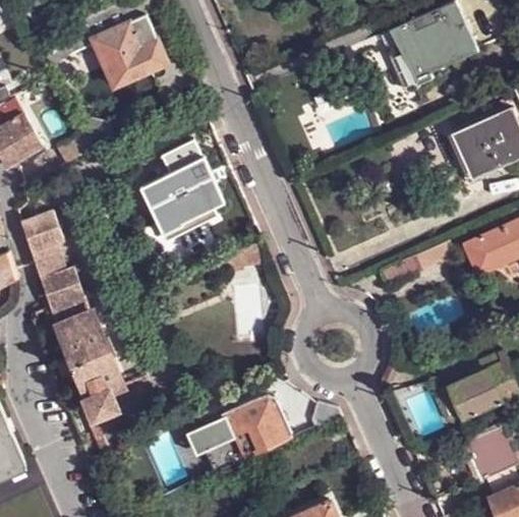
[(146,16),(160,10),(155,0),(126,0),(26,43),(37,59),(40,58),(42,58),(44,59),(47,63),(51,69),(70,54),(93,44),(113,88),(162,66),(163,68),(163,71),(162,73),(162,75),(160,77),(159,77),(155,80),(164,101),(192,83),(180,56),(166,62),(157,41),(152,30),(146,16)]
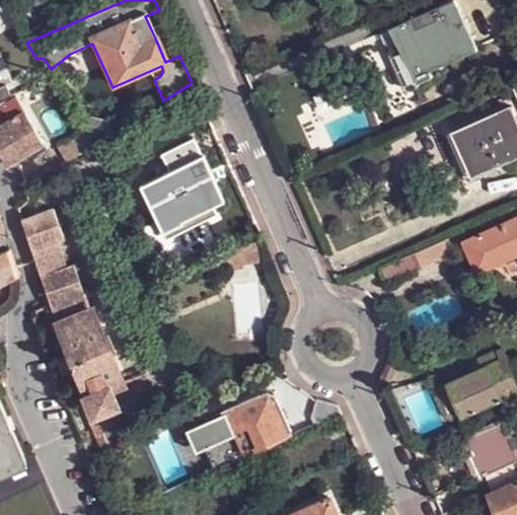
[(411,33),(427,71),(475,51),(453,2),(437,9),(441,19),(411,33)]
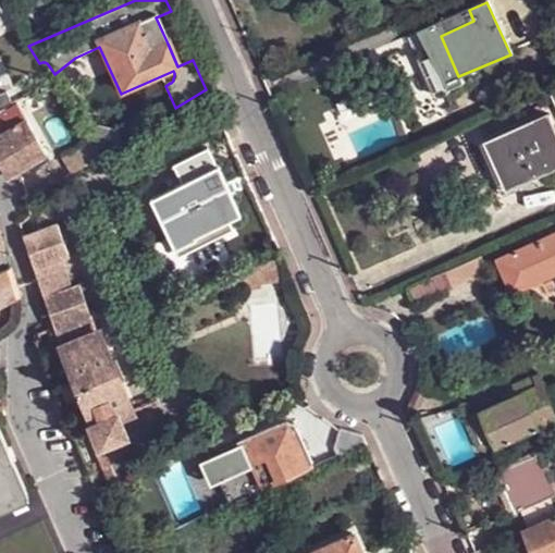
[(469,10),(435,24),(441,36),(473,21),(469,10)]
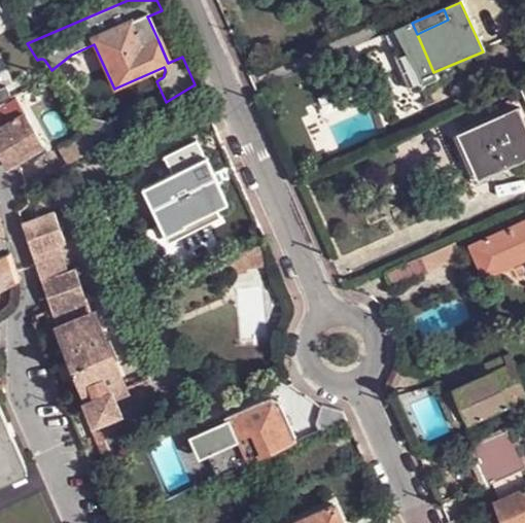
[(422,76),(433,72),(417,34),(412,23),(400,28),(422,76)]
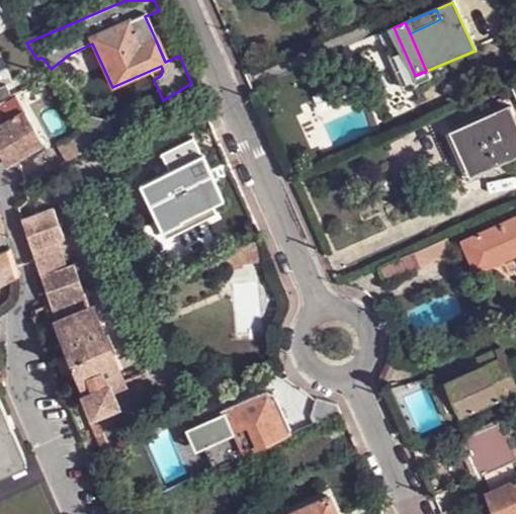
[(170,34),(164,23),(151,29),(156,40),(170,34)]
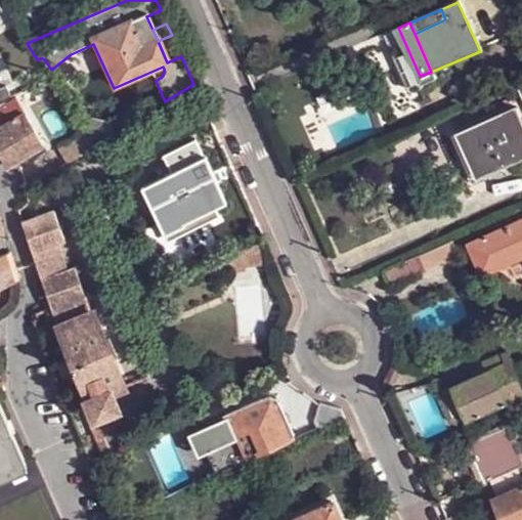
[(41,106),(32,87),(13,99),(24,116),(41,106)]
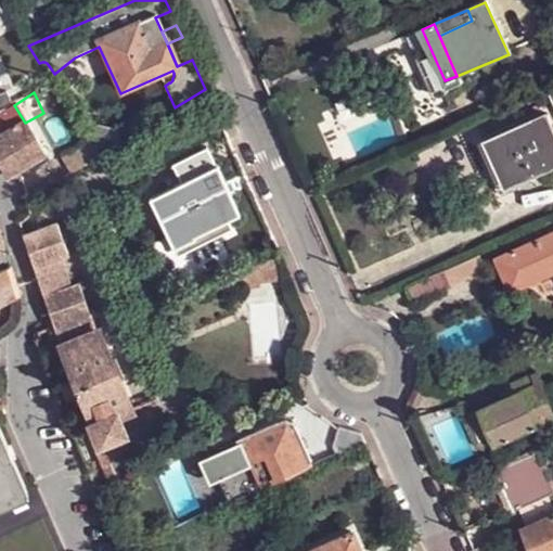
[(4,94),(0,95),(0,114),(11,107),(4,94)]
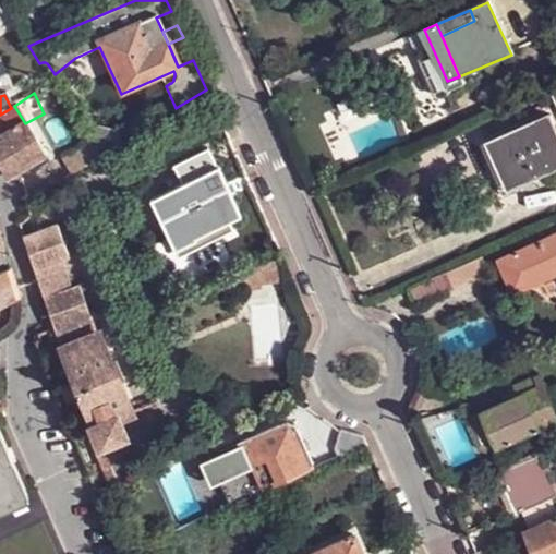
[(25,123),(14,106),(9,109),(0,115),(0,128),(4,135),(25,123)]
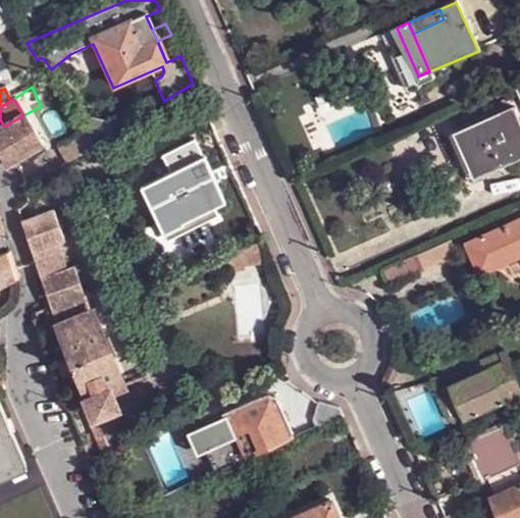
[(519,157),(519,125),(512,108),(454,134),(464,157),(469,155),(478,176),(519,157)]
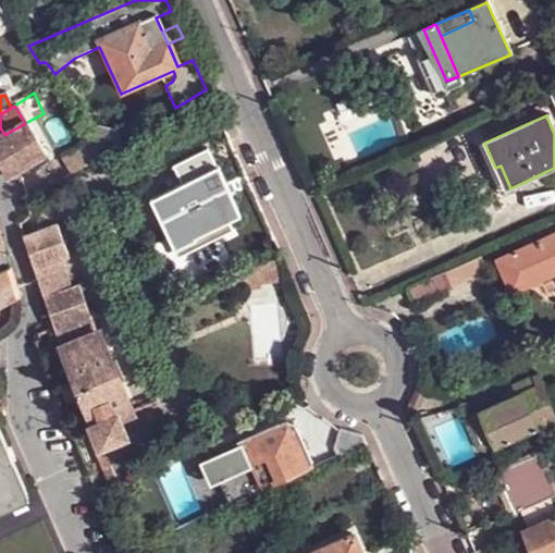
[(44,157),(25,123),(4,135),(0,137),(0,172),(4,181),(44,157)]
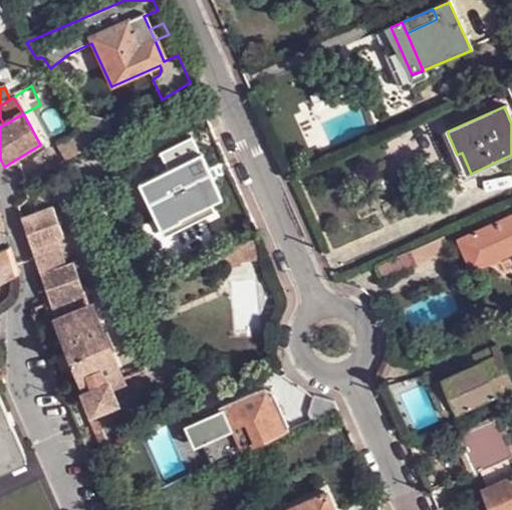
[(68,160),(88,147),(80,134),(61,146),(68,160)]
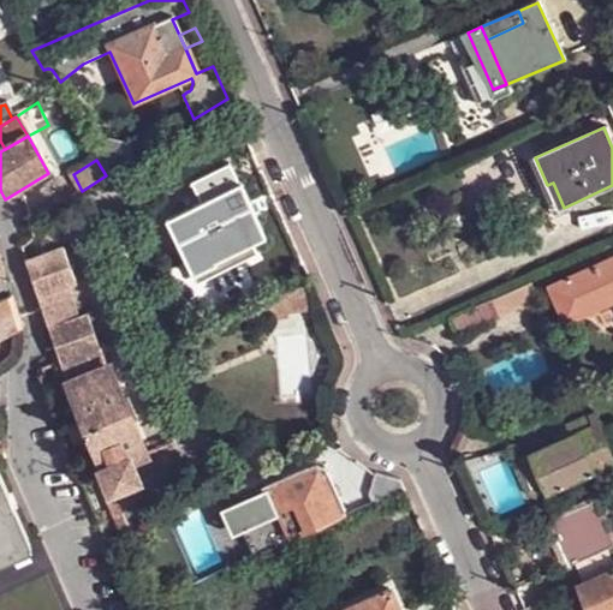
[(238,214),(247,210),(249,209),(238,186),(236,186),(227,166),(186,183),(194,198),(203,195),(206,199),(162,220),(188,275),(213,264),(210,262),(251,245),(247,234),(238,214)]
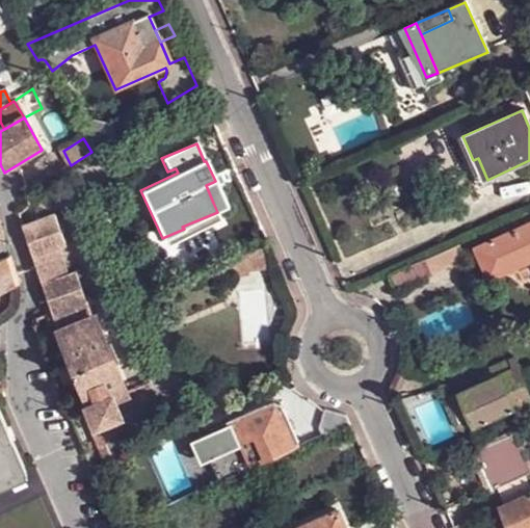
[(220,200),(213,182),(206,185),(213,203),(220,200)]
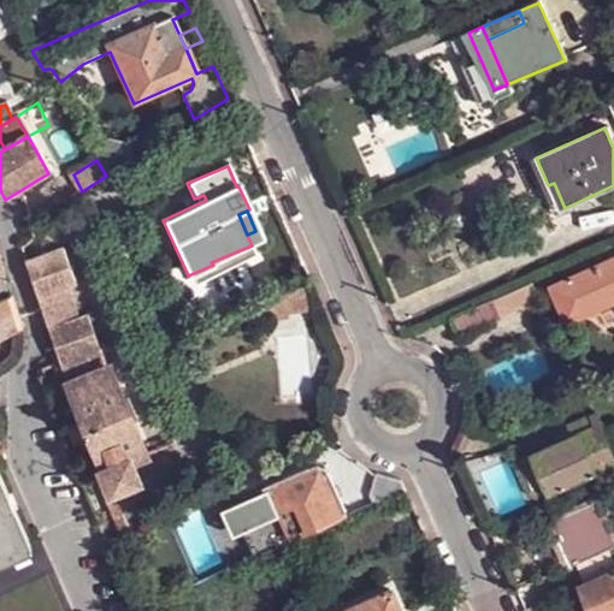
[(613,247),(594,256),(598,267),(613,259),(613,247)]
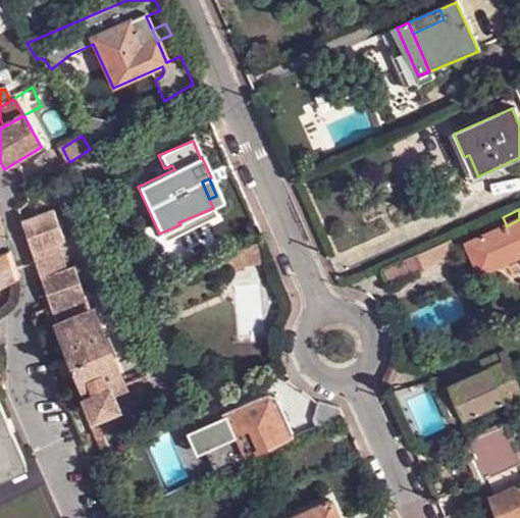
[(20,225),(51,309),(57,327),(91,313),(74,270),(65,274),(54,246),(63,242),(52,213),(20,225)]
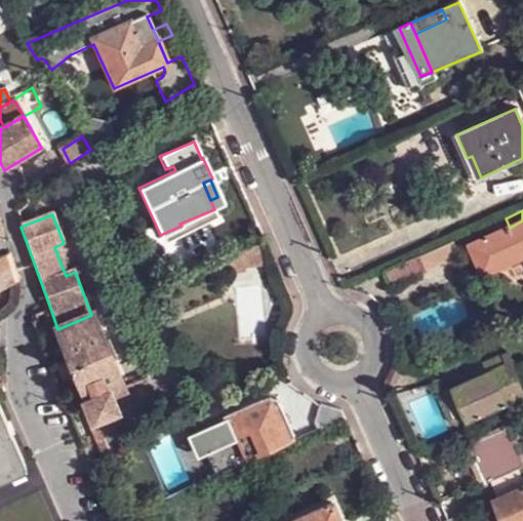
[(522,221),(510,228),(471,245),(485,278),(522,259),(522,221)]
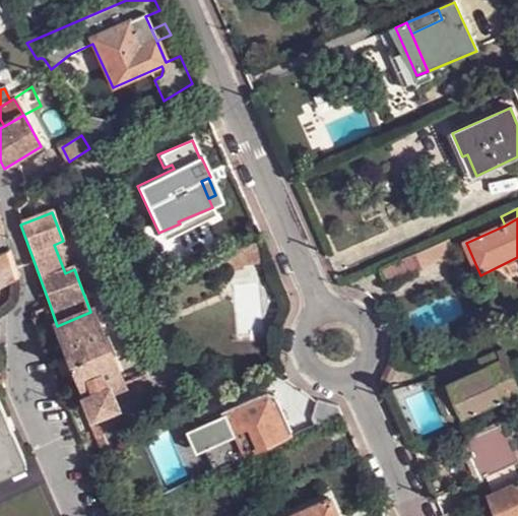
[(0,254),(9,251),(0,223),(0,254)]
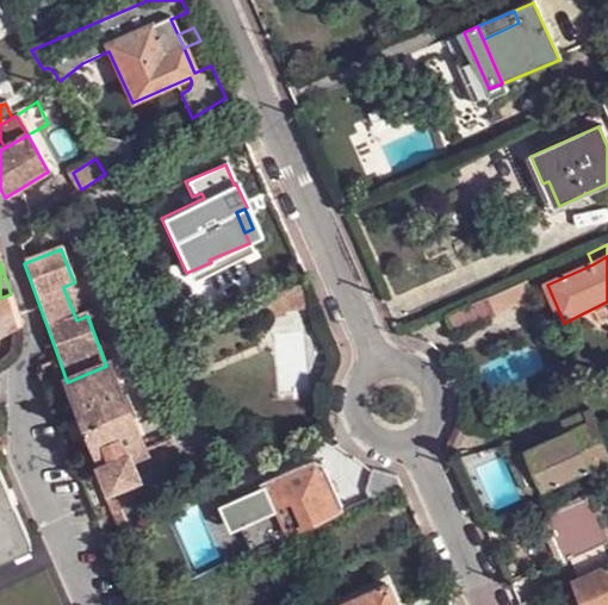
[(489,299),(496,318),(532,301),(523,281),(489,299)]
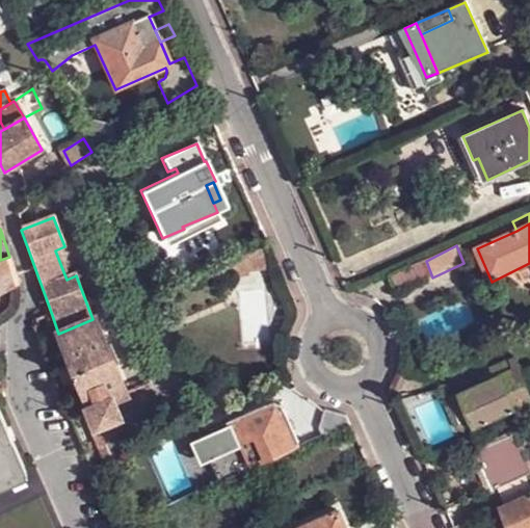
[(0,292),(19,285),(9,257),(0,260),(0,292)]
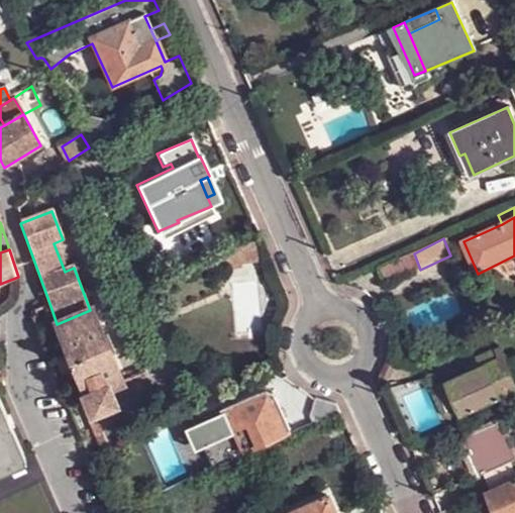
[(414,253),(379,269),(386,285),(420,270),(414,253)]
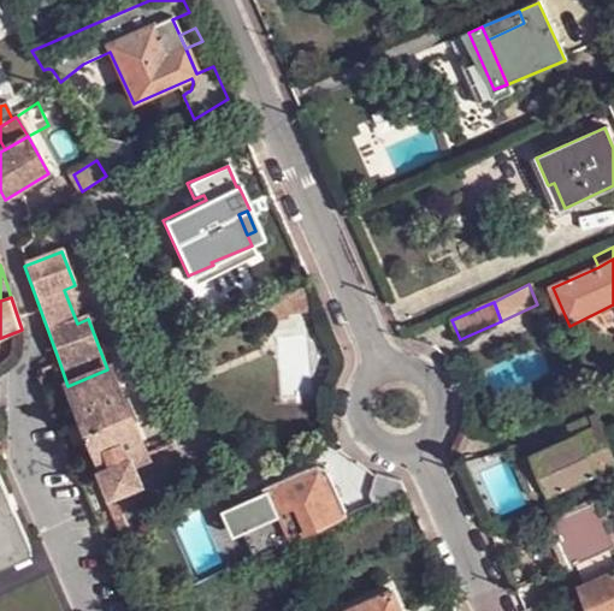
[(277,338),(281,395),(323,391),(319,336),(277,338)]
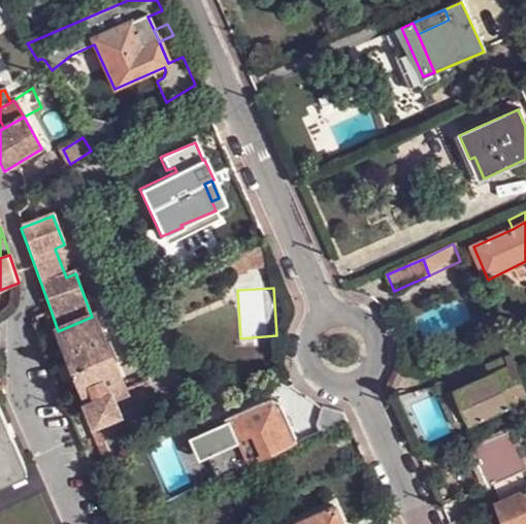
[(92,317),(58,331),(72,365),(58,371),(64,386),(77,381),(91,411),(85,414),(98,447),(104,444),(110,459),(124,453),(118,437),(125,434),(109,398),(124,392),(93,316),(92,317)]
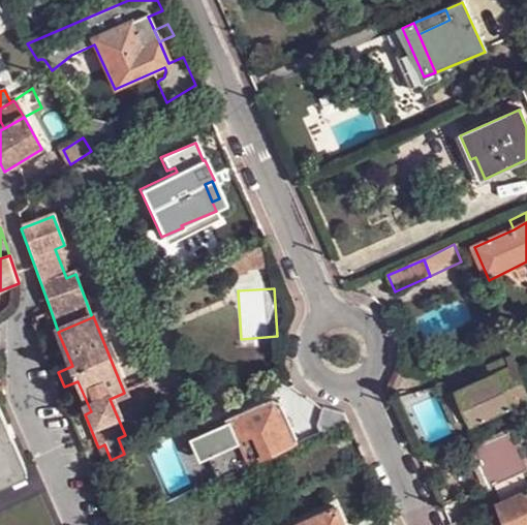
[(495,373),(508,406),(526,398),(526,392),(513,357),(506,359),(504,359),(470,375),(472,382),(495,373)]
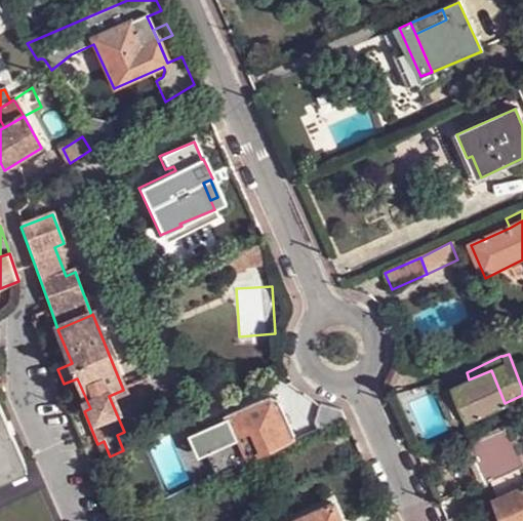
[(468,418),(505,403),(491,370),(469,379),(454,387),(468,418)]
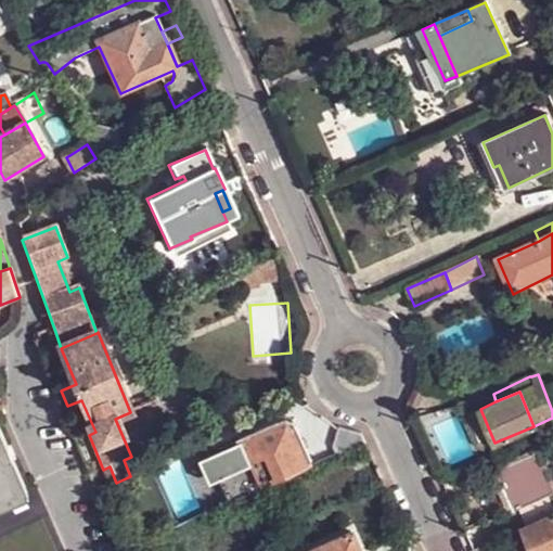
[(292,421),(282,419),(238,438),(236,437),(224,441),(227,446),(195,460),(207,484),(223,477),(236,503),(262,491),(259,485),(309,463),(292,421)]
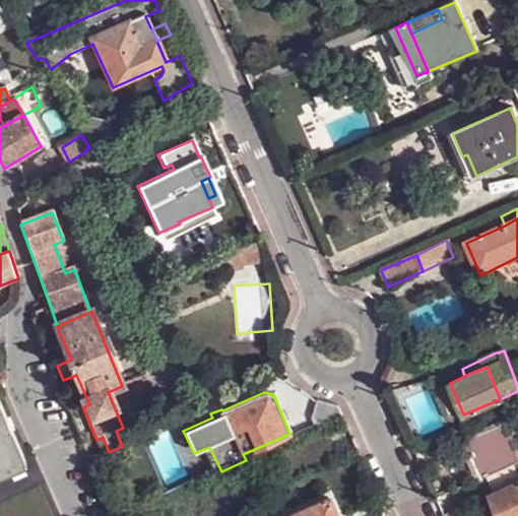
[(0,465),(23,455),(0,402),(0,465)]
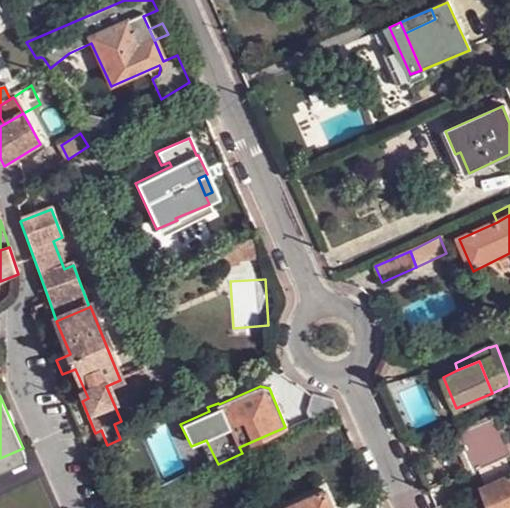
[(218,403),(215,397),(185,410),(189,419),(209,411),(207,407),(218,403)]
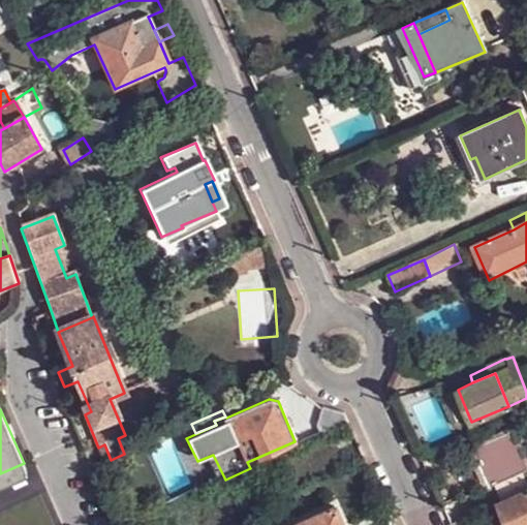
[(487,483),(488,486),(526,468),(526,463),(524,458),(513,430),(471,448),(478,466),(476,470),(483,482),(487,483)]
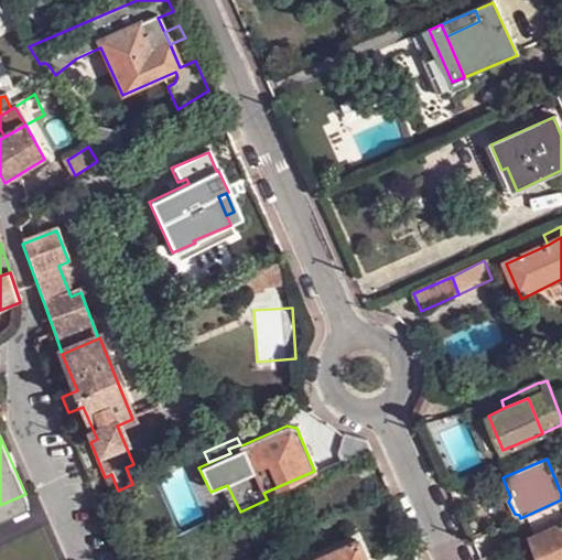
[(111,474),(105,477),(111,493),(118,491),(111,474)]
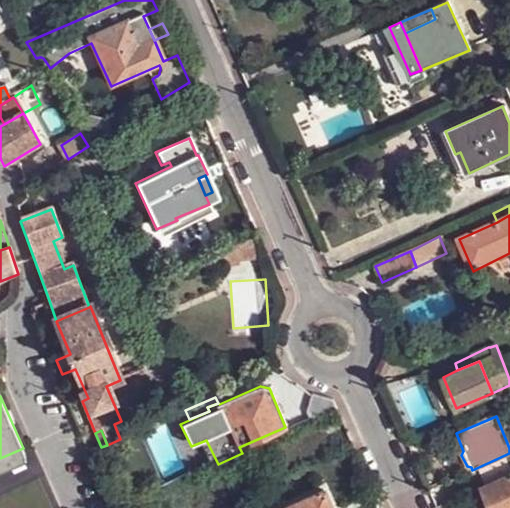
[(509,507),(509,476),(483,489),(491,507),(509,507)]
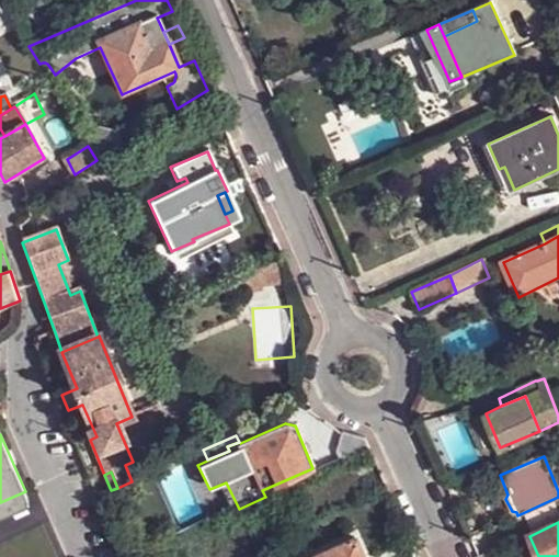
[(361,556),(353,540),(315,556),(361,556)]
